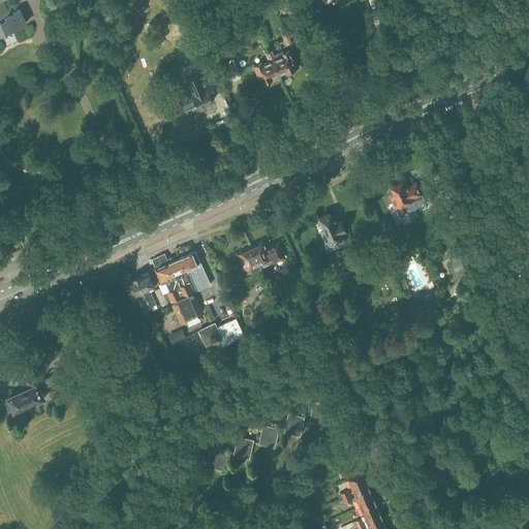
[(0,0),(0,34),(27,23),(21,10),(9,16),(2,0),(0,0)]
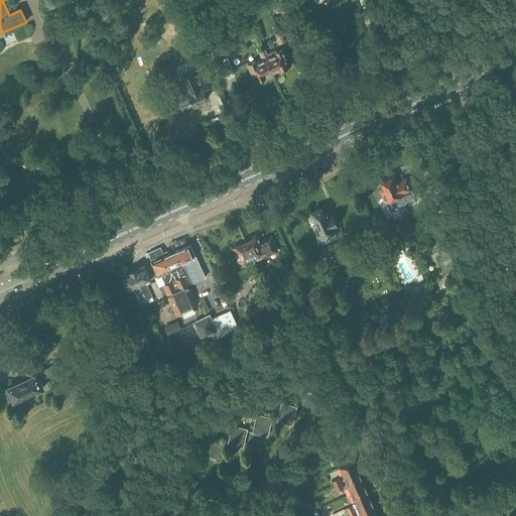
[(226,52),(224,48),(221,41),(215,44),(220,54),(226,52)]
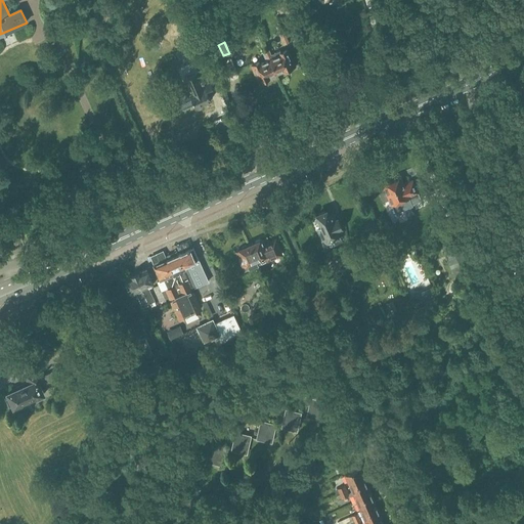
[(266,50),(276,74),(284,71),(285,72),(295,67),(287,49),(279,52),(279,51),(271,54),(269,49),(266,50)]
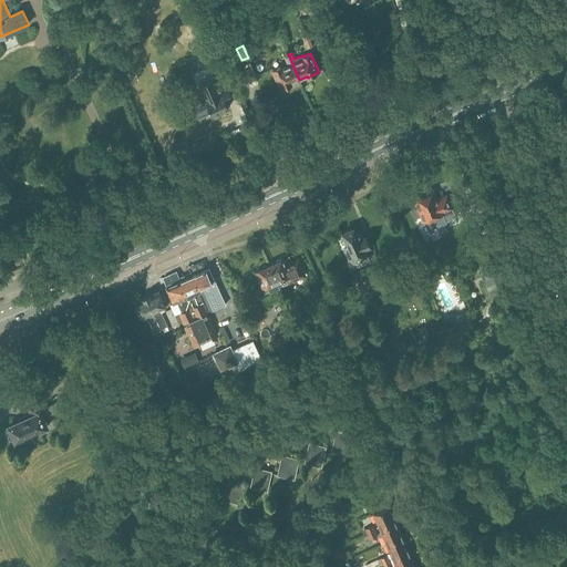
[(279,84),(277,85),(280,91),(292,84),(292,83),(299,80),(288,54),(284,55),(287,63),(289,62),(290,64),(281,69),(280,66),(274,70),(279,84)]
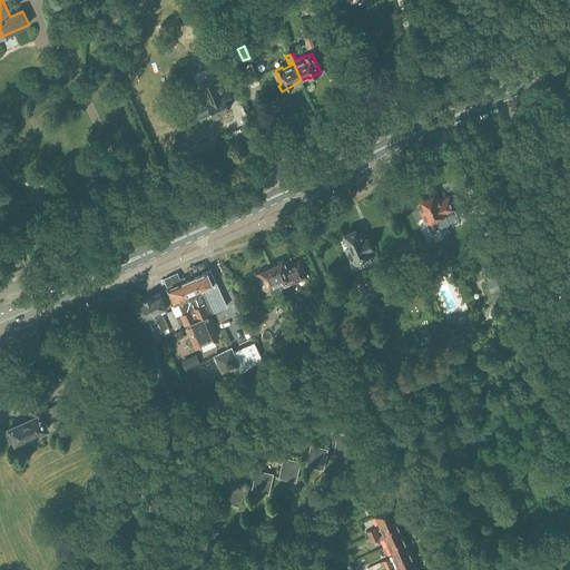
[(205,99),(190,106),(195,117),(197,116),(197,118),(198,118),(198,119),(199,119),(200,119),(213,114),(213,115),(222,111),(226,112),(228,108),(229,107),(227,101),(231,100),(233,99),(232,96),(228,88),(227,89),(223,79),(217,82),(215,78),(200,85),(207,99),(206,99),(205,99)]
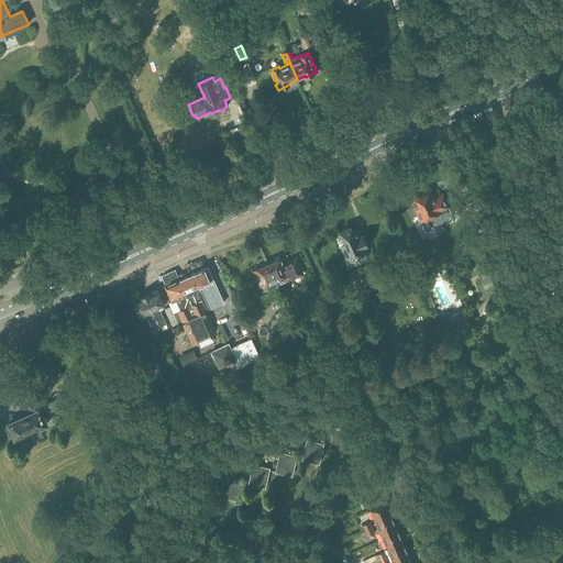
[(431,191),(422,196),(412,200),(421,221),(442,212),(441,211),(450,207),(443,194),(434,198),(431,191)]
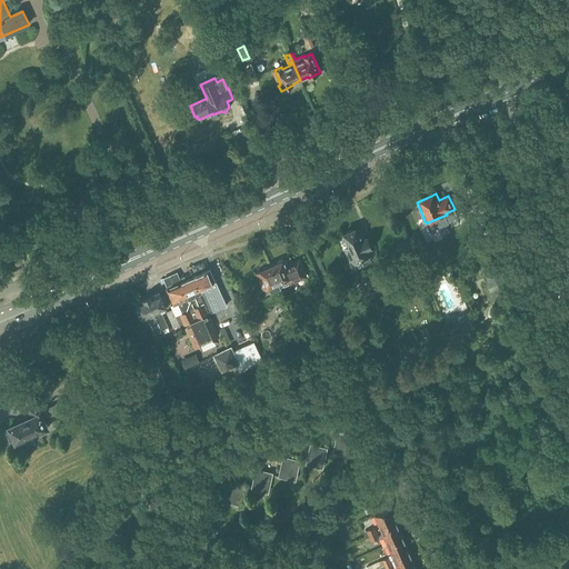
[(357,267),(370,261),(368,256),(369,256),(366,249),(370,248),(367,238),(366,239),(362,230),(357,232),(355,229),(345,233),(349,246),(347,247),(353,263),(355,262),(357,267)]
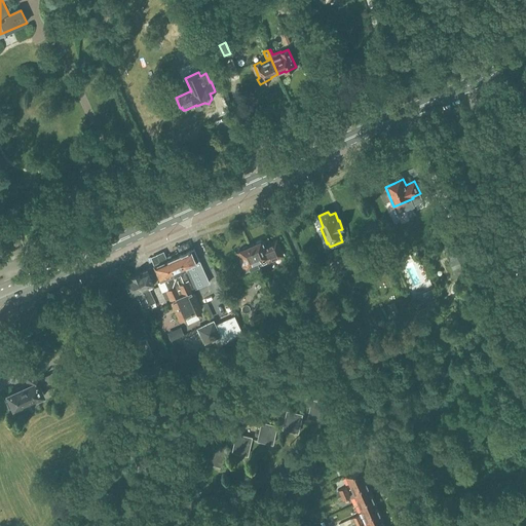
[(256,243),(250,246),(259,266),(272,260),(283,256),(280,251),(279,248),(276,241),(266,246),(264,239),(262,240),(260,240),(257,241),(256,243)]
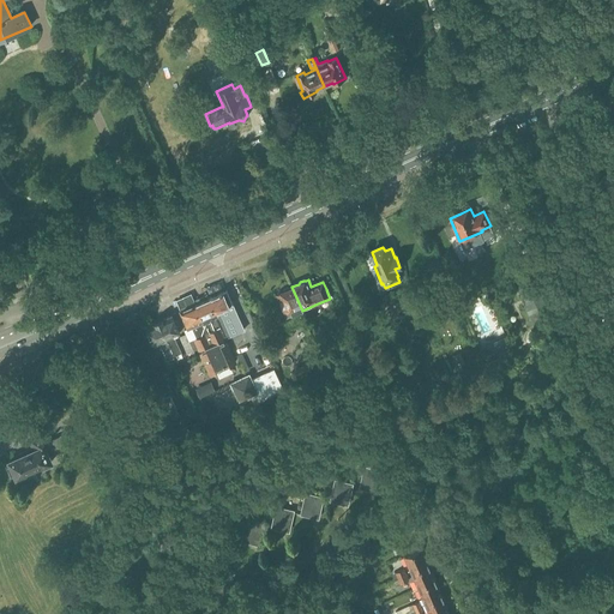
[(518,288),(533,320),(551,313),(536,280),(518,288)]
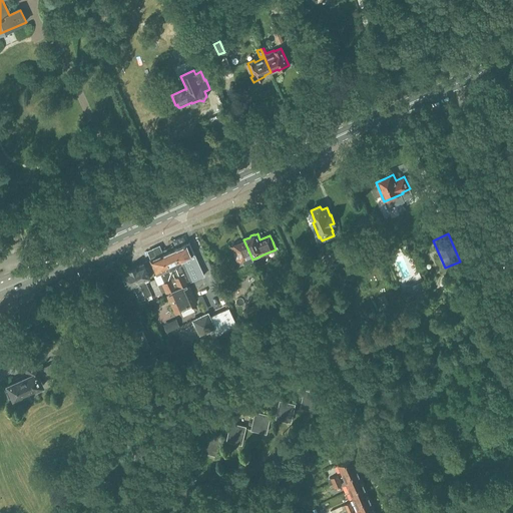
[(381,243),(385,251),(386,257),(399,250),(394,238),(381,243)]
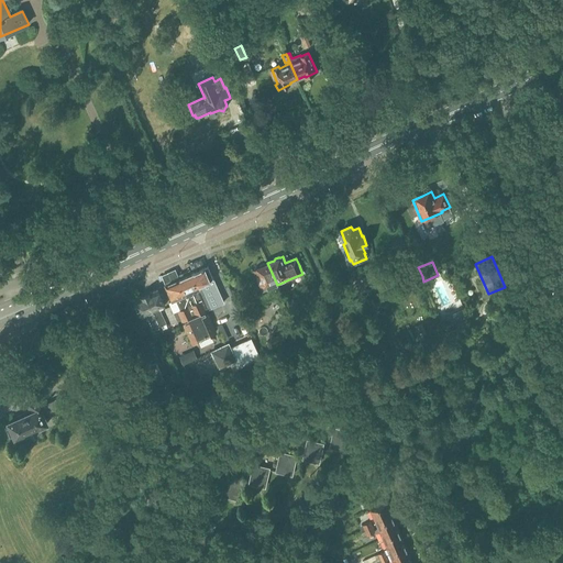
[(257,268),(253,269),(254,273),(262,291),(267,289),(268,290),(277,286),(277,285),(267,263),(266,264),(264,263),(261,265),(260,267),(257,268)]
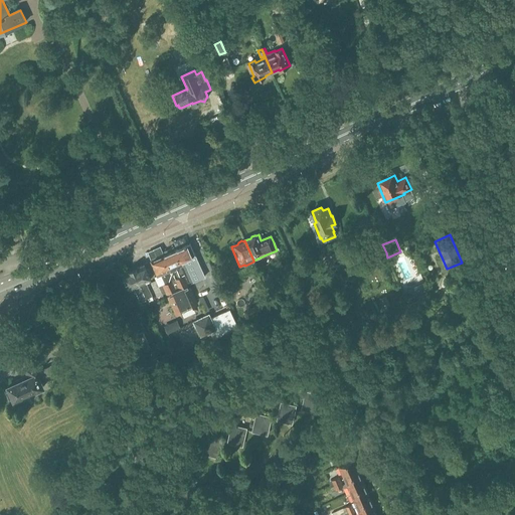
[(164,254),(151,261),(158,276),(155,277),(156,280),(163,294),(166,293),(167,295),(169,294),(178,314),(189,309),(196,305),(187,285),(205,277),(190,243),(175,249),(174,246),(163,251),(164,254)]
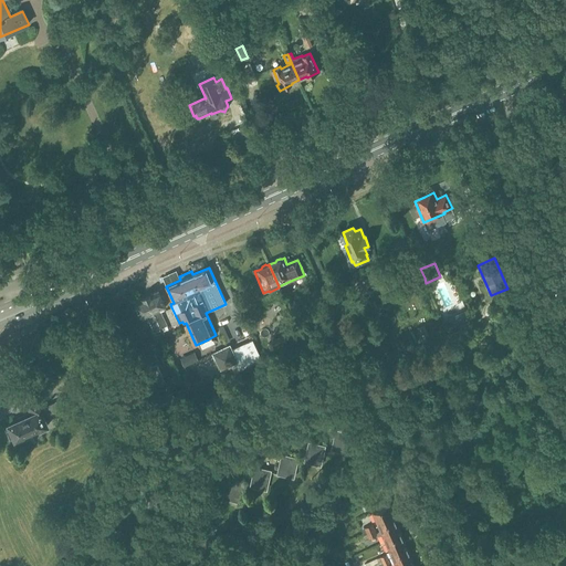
[(371,307),(386,301),(379,287),(366,293),(371,307)]
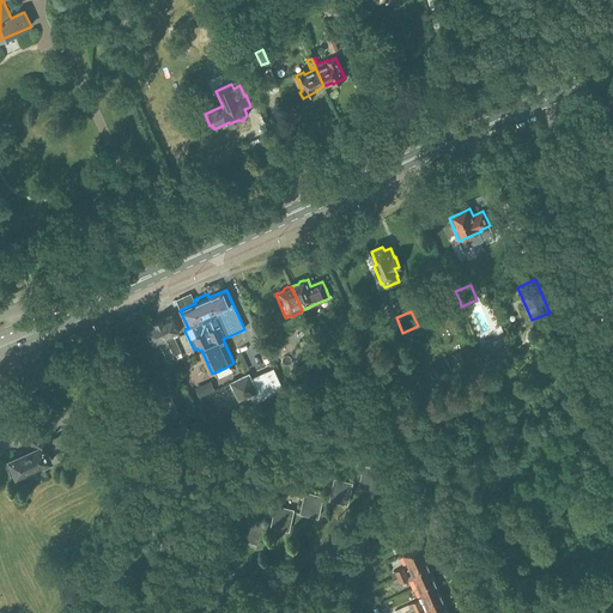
[(158,320),(174,356),(182,352),(174,335),(180,333),(171,314),(158,320)]
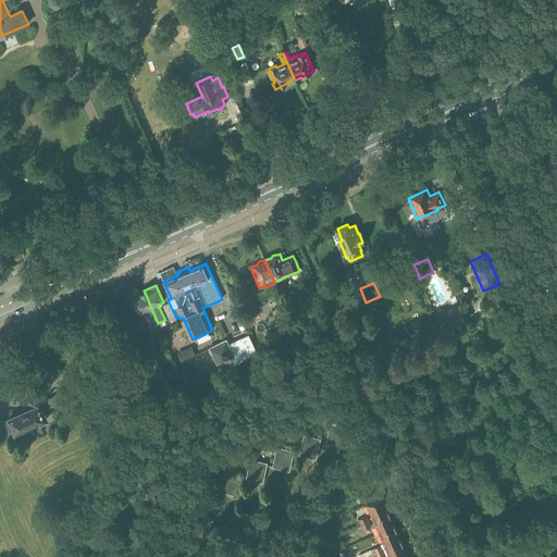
[(158,323),(144,291),(132,296),(139,313),(145,311),(152,327),(159,324),(158,323)]
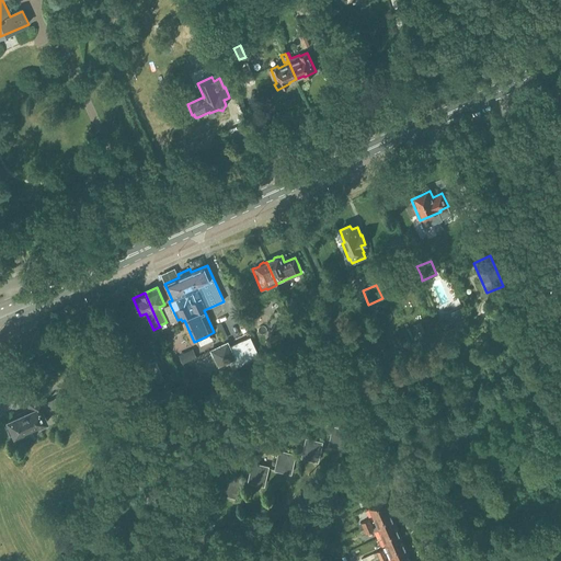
[(170,305),(163,307),(171,323),(178,320),(170,305)]
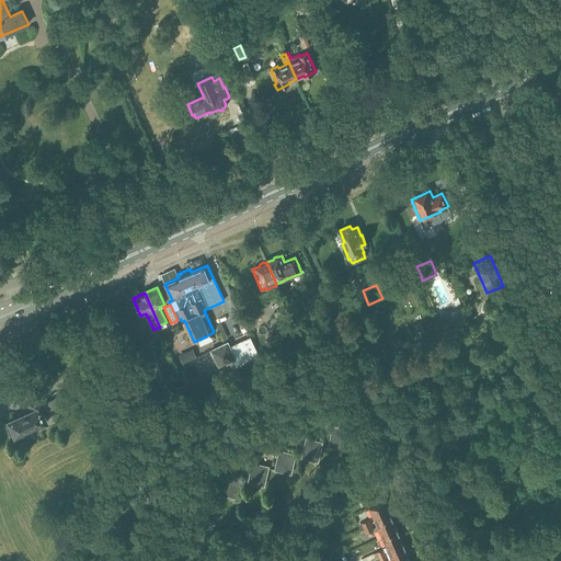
[(460,308),(445,315),(449,325),(465,319),(460,308)]
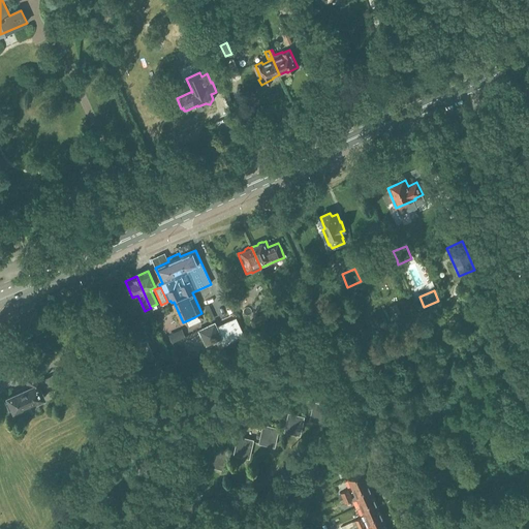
[(343,318),(335,299),(329,302),(337,321),(343,318)]
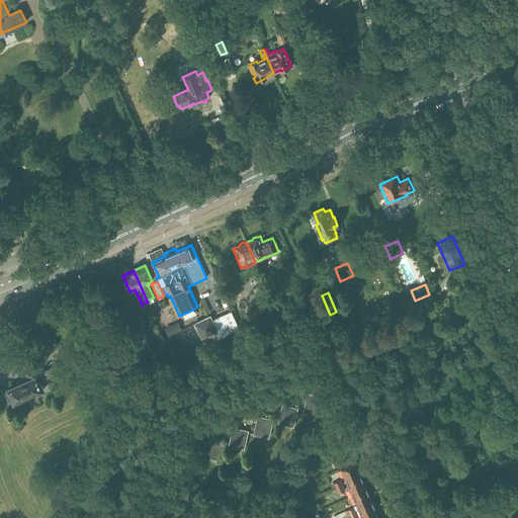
[(268,299),(270,306),(281,300),(278,295),(268,299)]
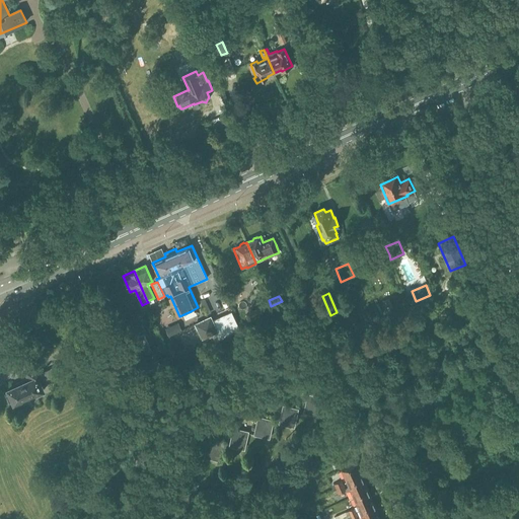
[(271,306),(274,312),(284,308),(282,301),(271,306)]
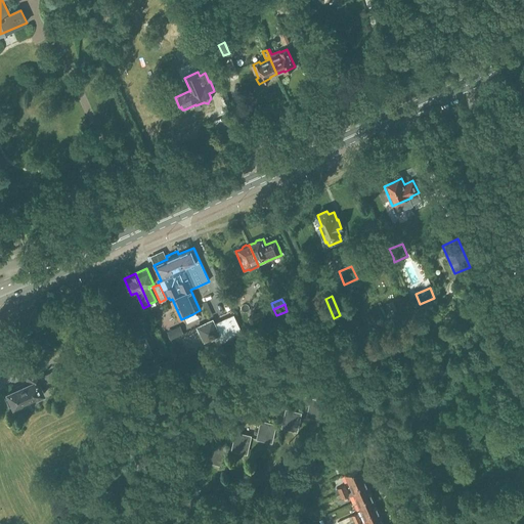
[(252,316),(256,324),(267,320),(263,311),(252,316)]
